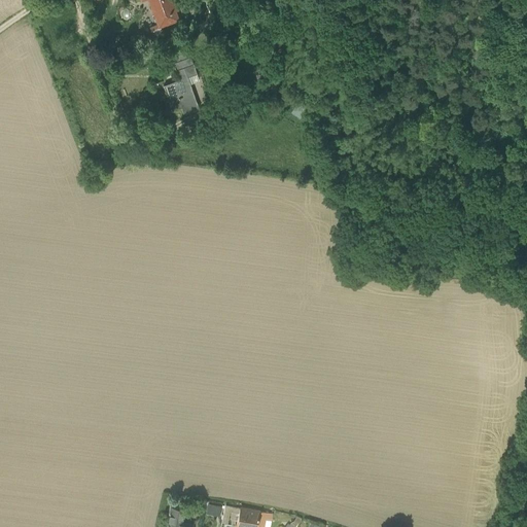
[(155,16),(159,26),(177,19),(174,10),(172,11),(168,1),(171,1),(170,0),(149,0),(151,5),(155,4),(160,15),(155,16)]
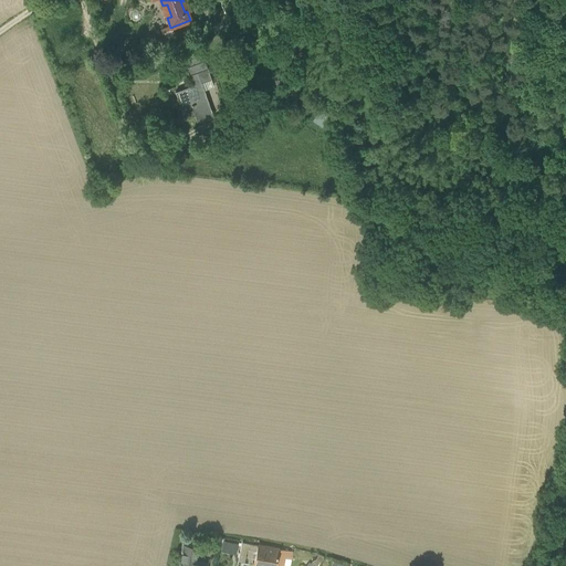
[(186,63),(187,66),(198,62),(196,56),(186,60),(186,63)]
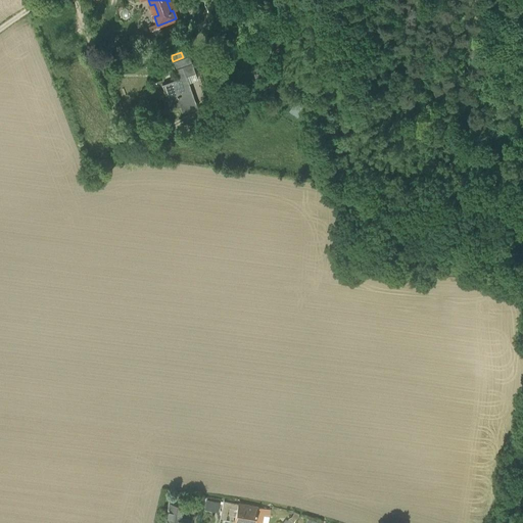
[(180,105),(182,112),(197,107),(186,76),(195,73),(189,55),(183,57),(173,61),(169,62),(172,69),(175,68),(178,79),(161,84),(171,108),(180,105)]
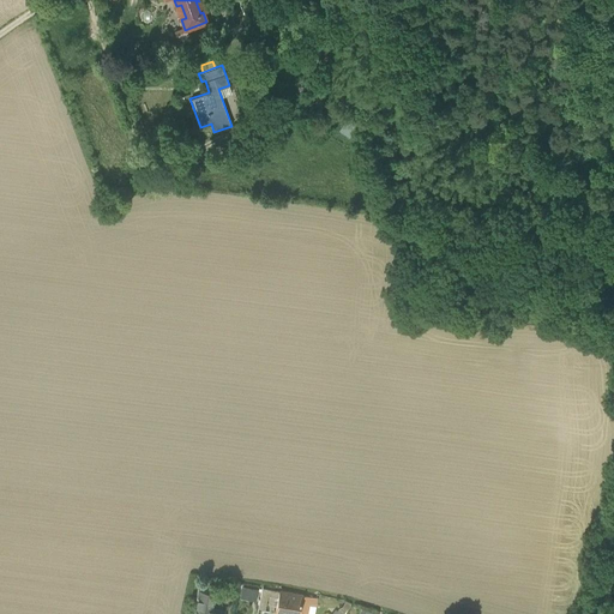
[(256,600),(258,588),(240,585),(239,597),(256,600)]
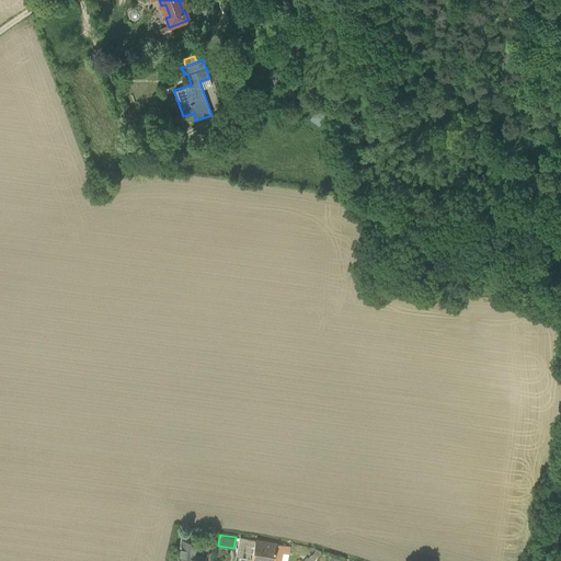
[(182,539),(179,553),(192,556),(193,549),(195,549),(196,541),(182,539)]
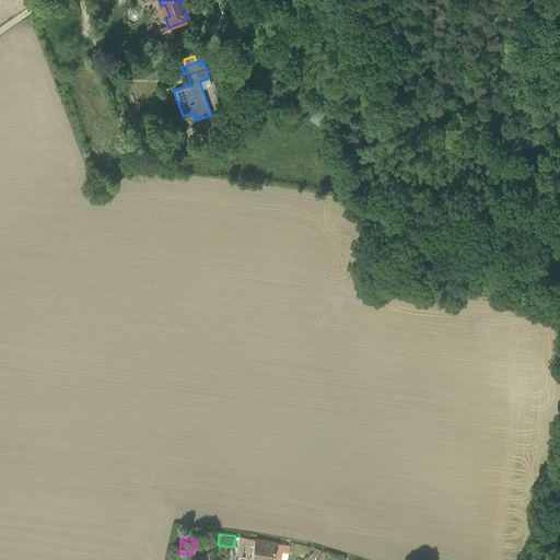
[(251,558),(265,559),(271,559),(276,543),(255,539),(251,558)]
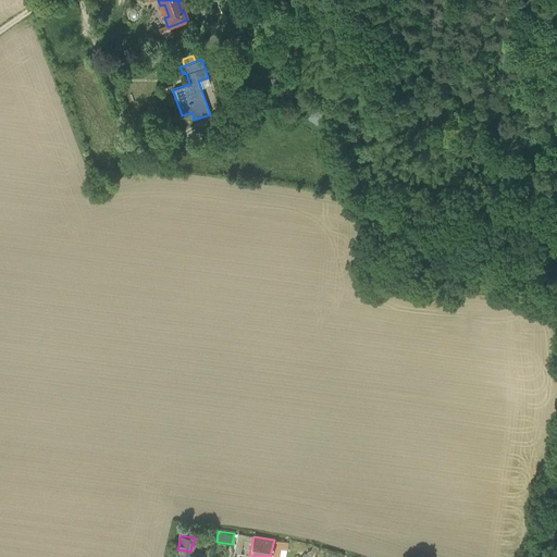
[(283,541),(274,540),(270,556),(276,556),(277,556),(281,556),(283,556),(286,542),(283,542),(283,541)]
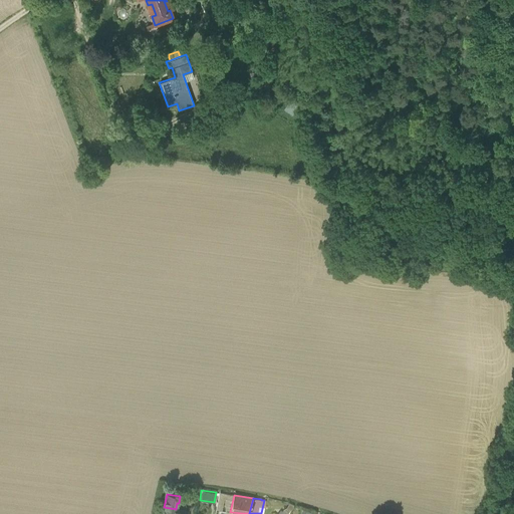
All buildings are outlined.
